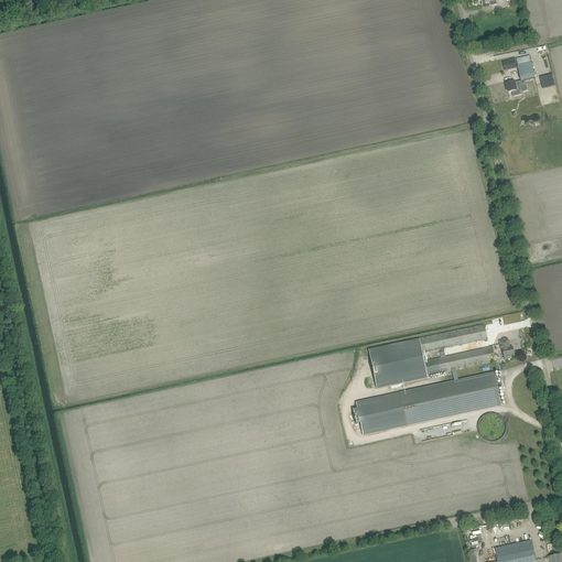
[(528,54),(515,57),(517,65),(519,79),(533,76),(528,54)]
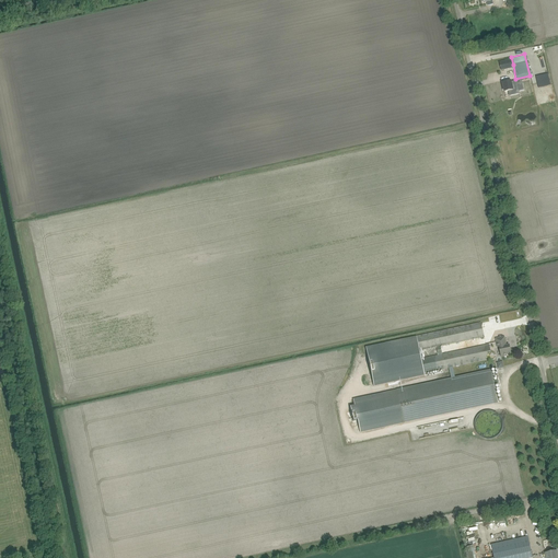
[(506,58),(499,60),(500,68),(508,67),(506,58)]
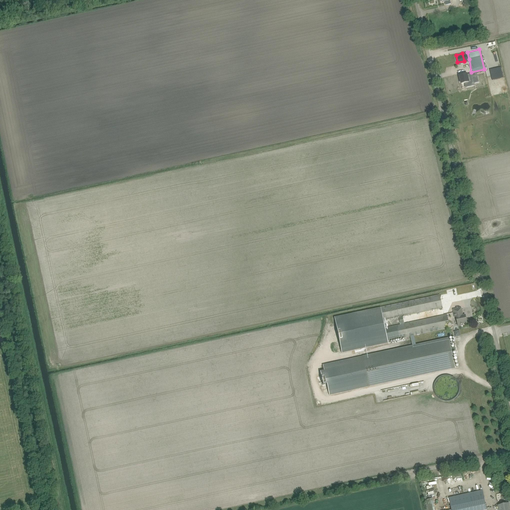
[(473,76),(471,72),(465,73),(465,72),(458,74),(460,82),(467,80),(466,78),(473,76)]
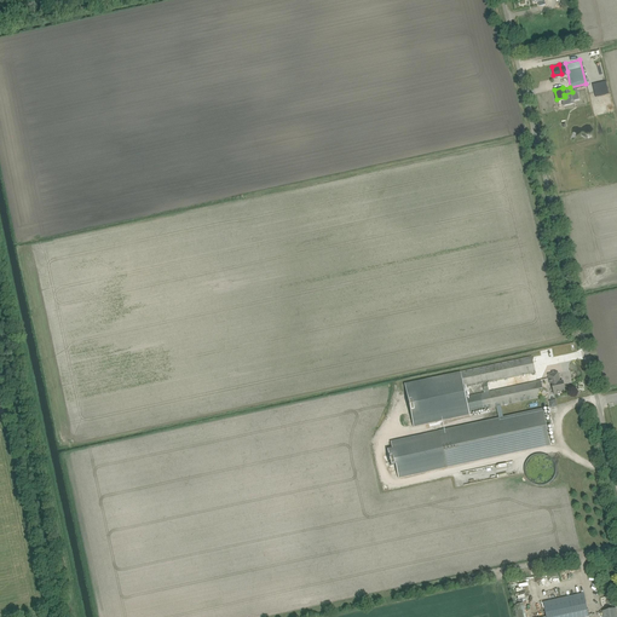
[(536,382),(535,380),(488,390),(485,380),(534,370),(530,355),(524,356),(459,370),(438,374),(437,375),(434,375),(402,382),(411,425),(445,417),(462,414),(468,413),(467,410),(482,407),(494,404),(499,403),(532,396),(538,395),(536,382)]
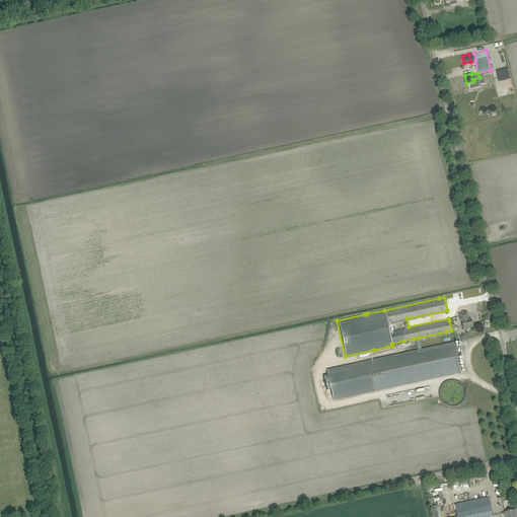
[(459,320),(461,319),(462,328),(467,327),(467,326),(472,325),(470,317),(467,318),(466,310),(458,312),(459,320)]
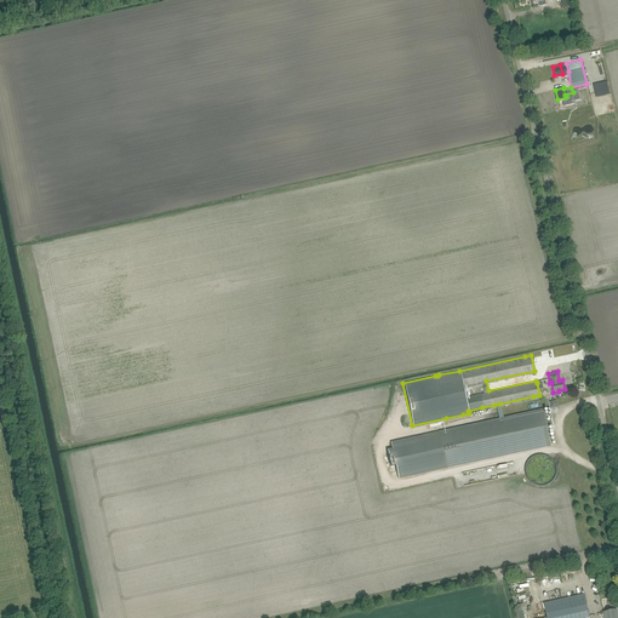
[(542,407),(498,417),(389,440),(390,447),(385,448),(389,464),(394,463),(396,476),(550,444),(542,407)]
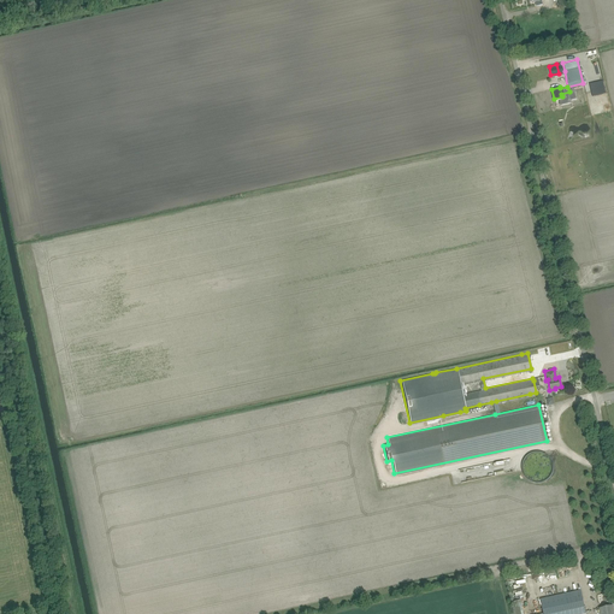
[(579,588),(538,596),(542,613),(573,613),(584,612),(579,588)]
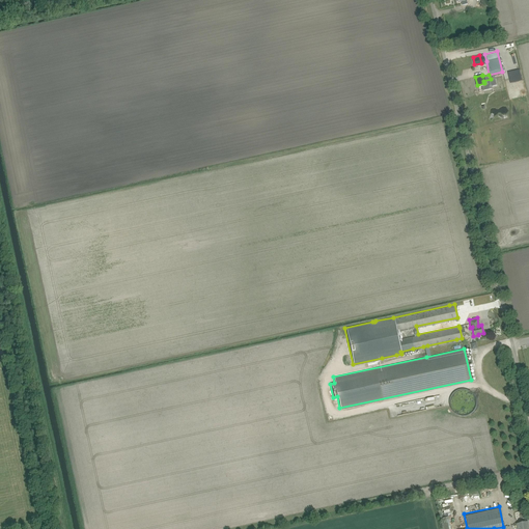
[(448,528),(446,514),(440,516),(442,528),(464,528),(464,527),(452,528),(448,528)]
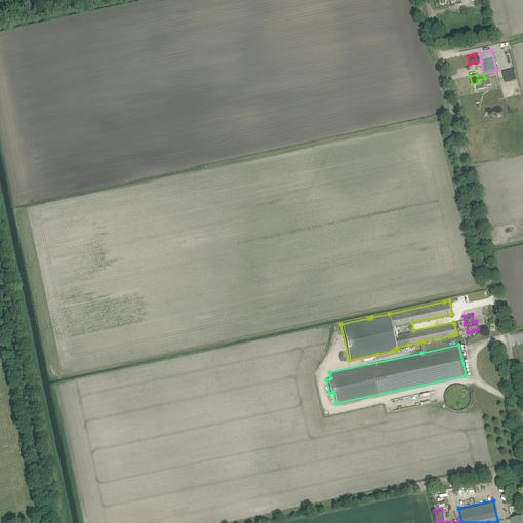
[(510,516),(511,522),(522,522),(520,514),(510,516)]
